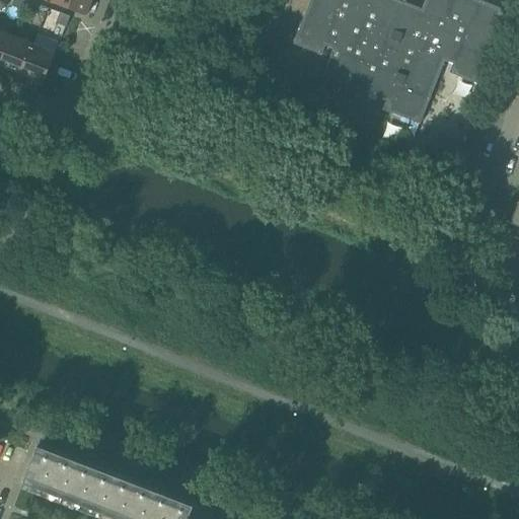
[(14,0),(12,5),(22,9),(25,0),(14,0)]
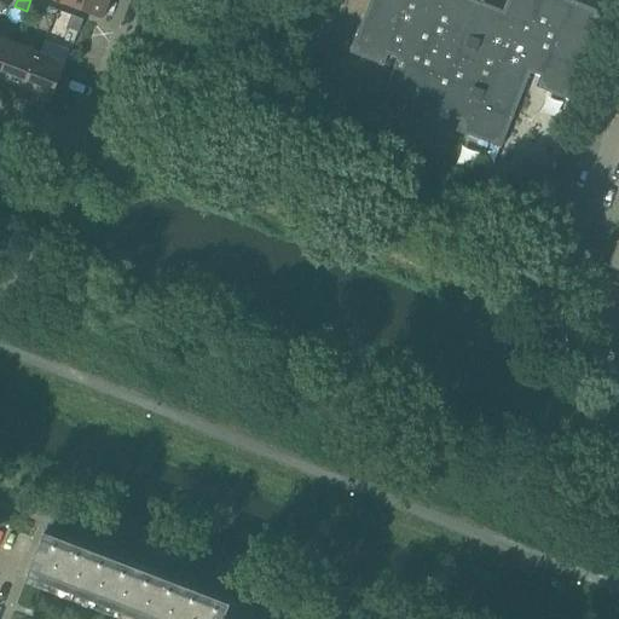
[(34,0),(30,0),(27,11),(39,16),(44,4),(34,0)]
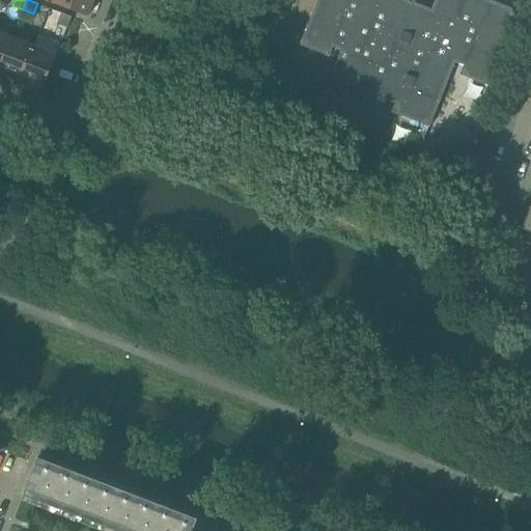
[(94,0),(54,0),(53,3),(88,17),(94,0)]
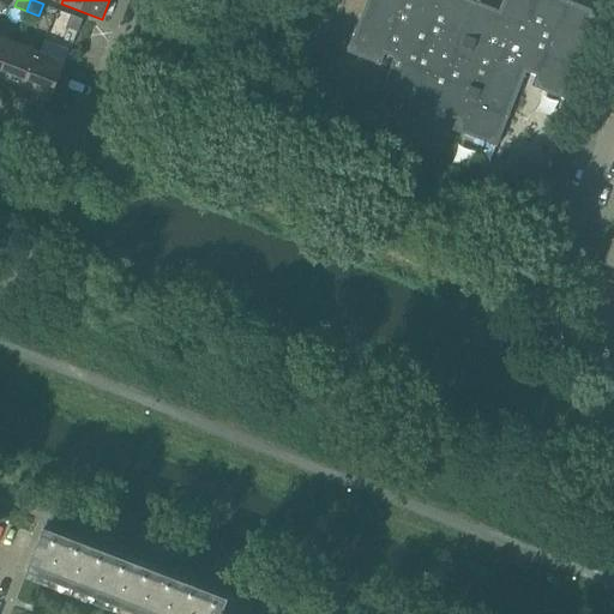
[(481,0),(368,0),(348,52),(381,65),(386,54),(396,58),(383,90),(458,119),(453,130),(498,146),(527,72),(537,76),(533,86),(566,100),(600,12),(567,0),(566,0),(563,11),(541,2),(542,0),(504,0),(500,11),(480,2),(481,0)]
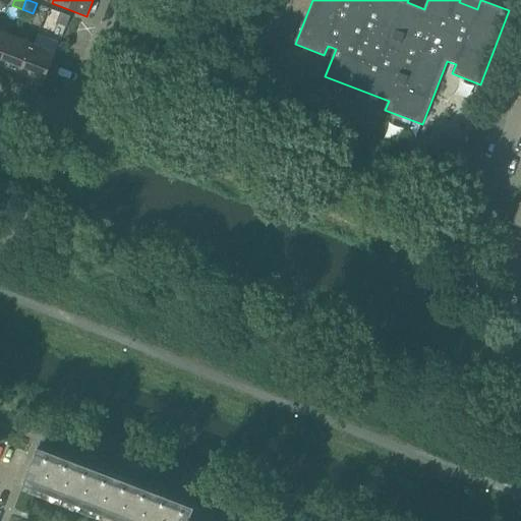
[(71,16),(61,12),(57,22),(67,26),(71,16)]
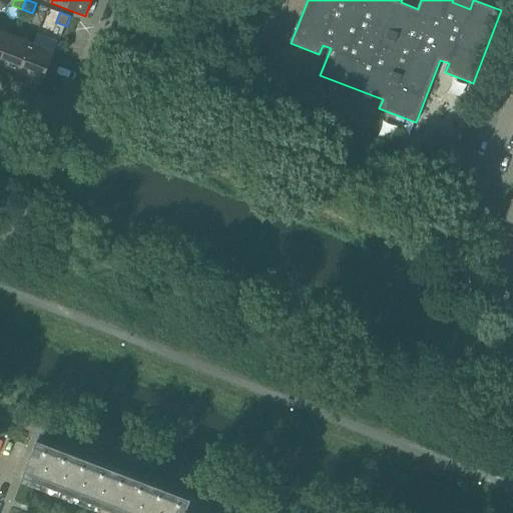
[(0,65),(12,36),(0,31),(0,65)]
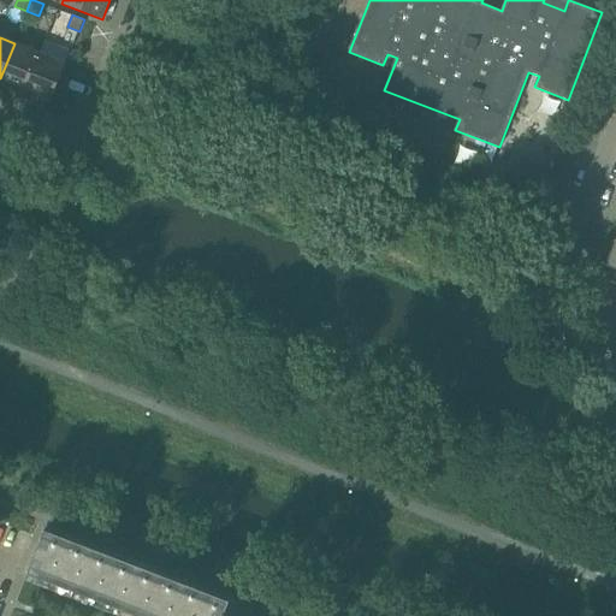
[(0,78),(0,83),(24,94),(40,53),(15,43),(0,78)]
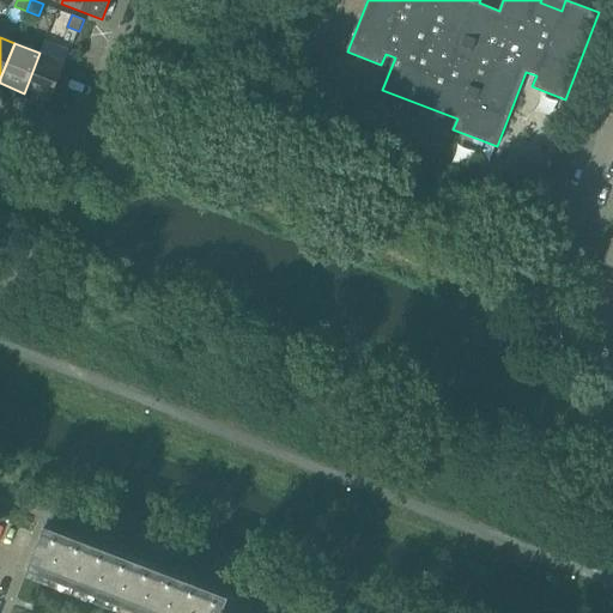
[(40,53),(24,93),(50,103),(66,64),(40,53)]
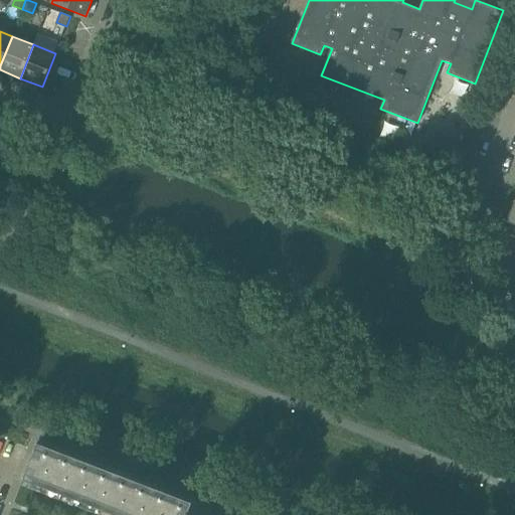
[(411,140),(407,151),(418,155),(422,144),(411,140)]
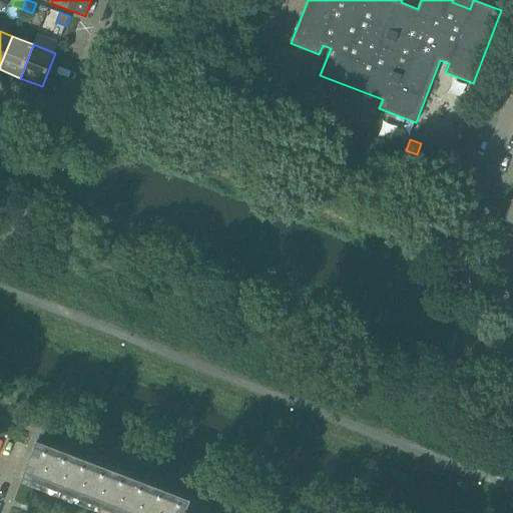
[(38,442),(24,478),(114,512),(208,512),(212,503),(211,503),(209,508),(38,442)]
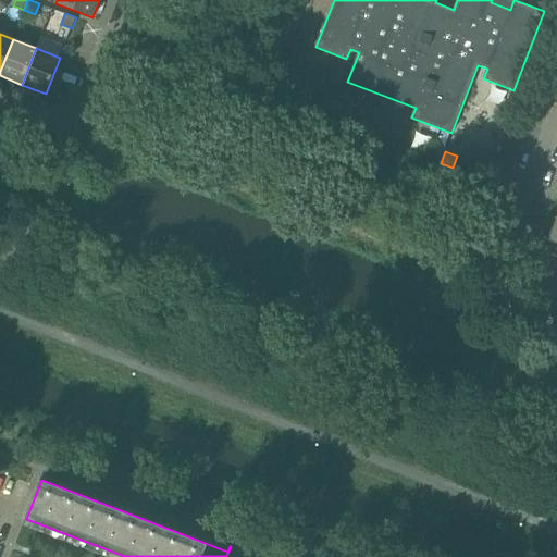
[(238,556),(250,556),(252,551),(243,547),(238,556)]
